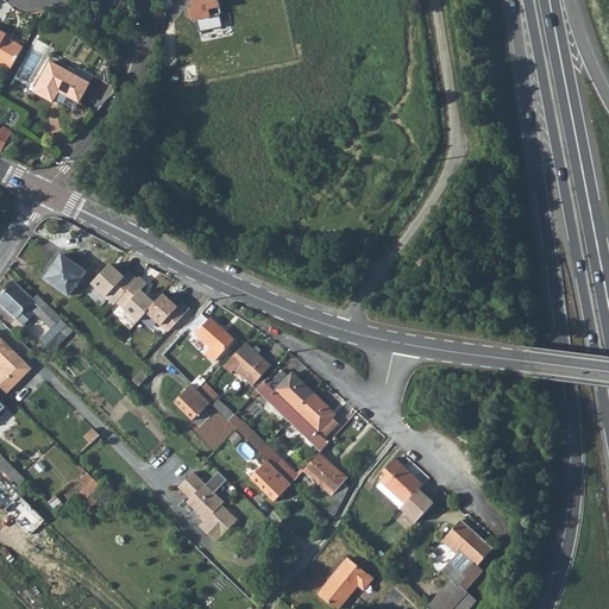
[(196,36),(220,31),(218,18),(219,18),(214,0),(189,0),(189,2),(187,2),(190,17),(193,16),(196,36)]
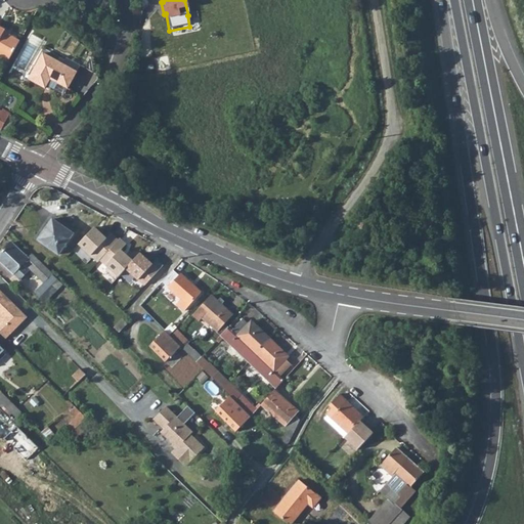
[(0,54),(9,60),(19,41),(4,33),(5,31),(0,27),(0,54)]
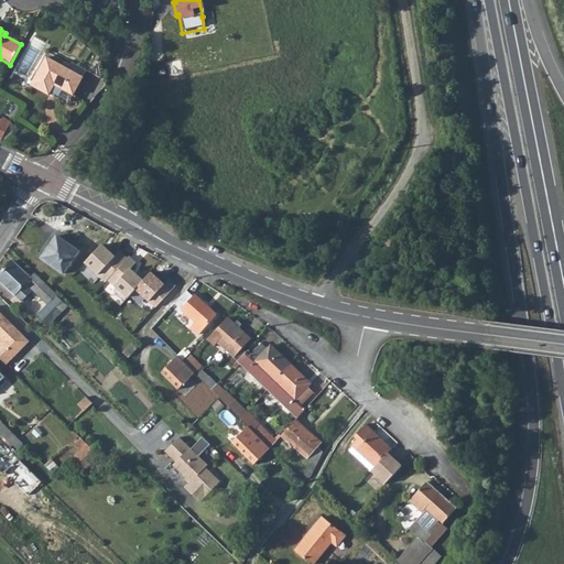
[(49,94),(50,90),(54,84),(72,93),(82,76),(67,67),(46,56),(31,84),(49,94)]
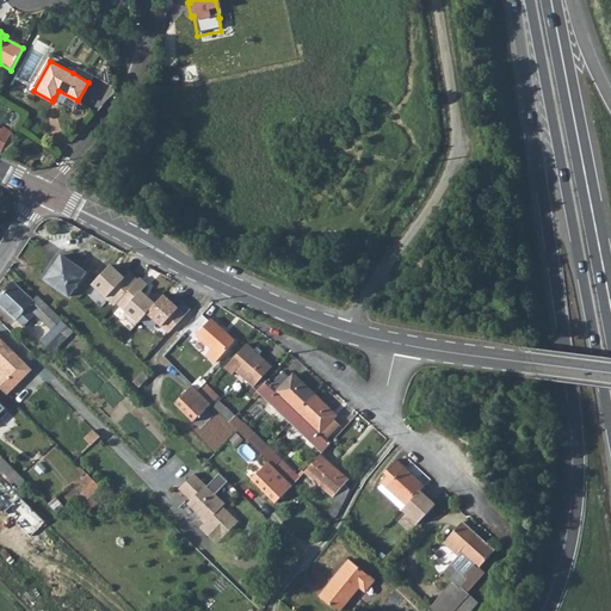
[(0,128),(0,150),(1,152),(11,133),(2,128),(1,129),(0,128)]
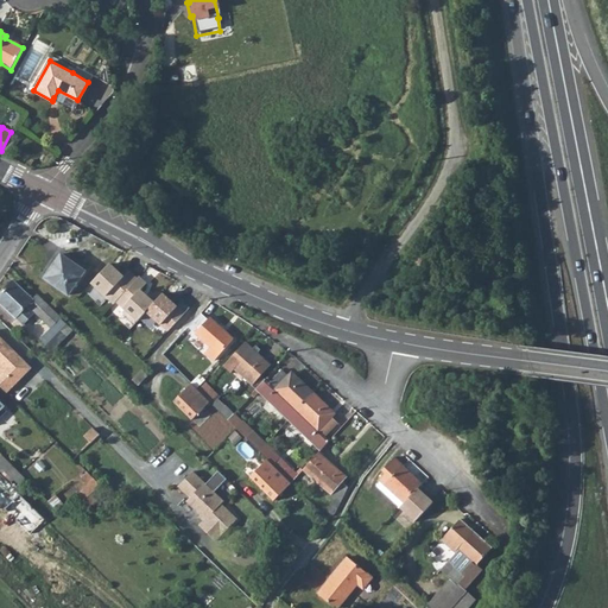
[(61,253),(44,277),(68,295),(86,271),(61,253)]
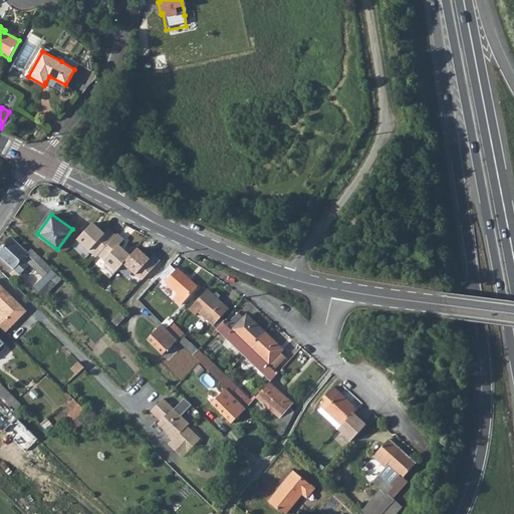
[(91,223),(76,239),(94,258),(96,255),(110,242),(91,223)]
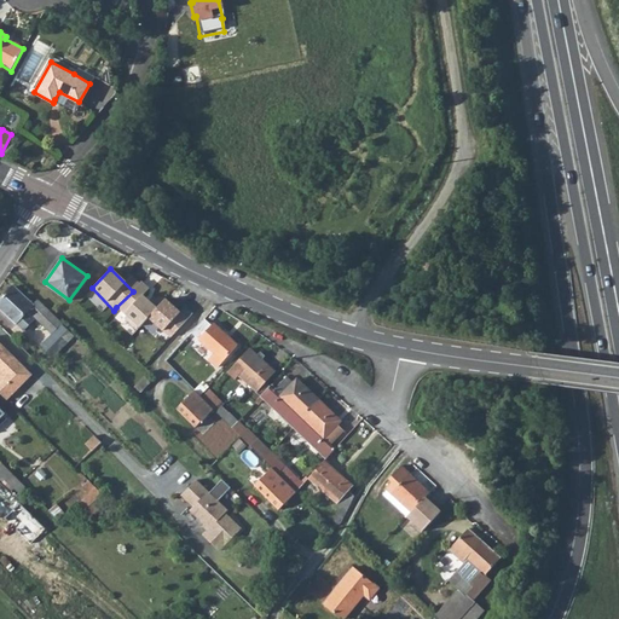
[(177,312),(142,283),(133,291),(116,307),(138,329),(150,317),(163,328),(177,312)]
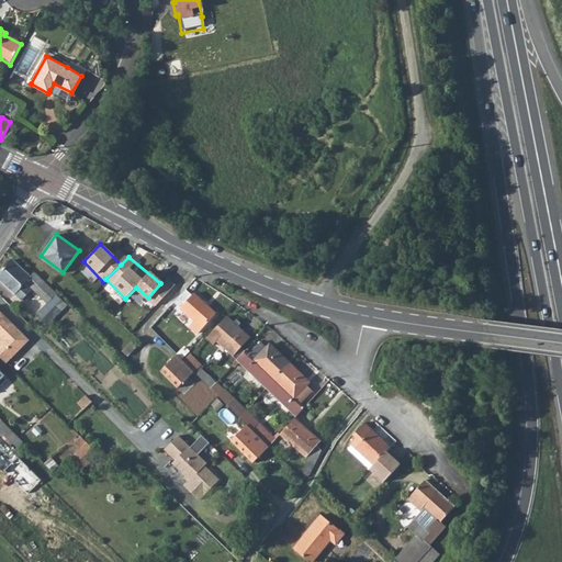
[(13,260),(0,272),(0,277),(22,299),(33,288),(36,291),(45,283),(34,272),(30,277),(13,260)]
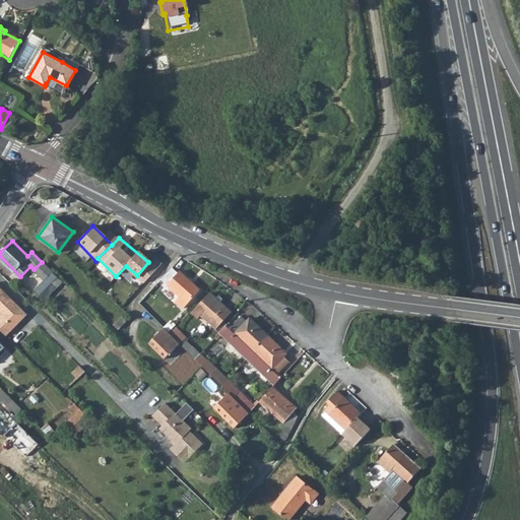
[(172,267),(160,280),(179,297),(176,302),(183,308),(199,289),(180,271),(178,272),(172,267)]
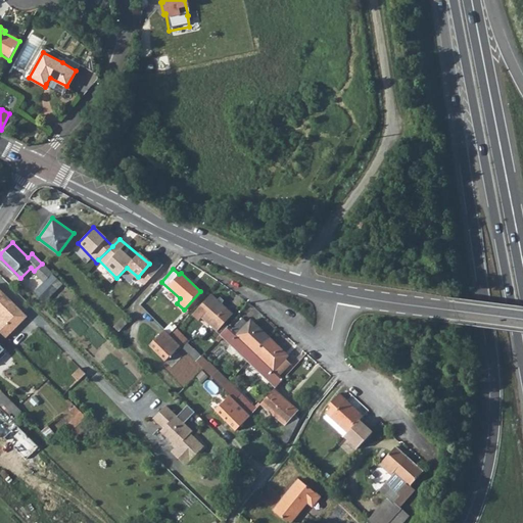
[(0,287),(0,301),(20,322),(28,314),(0,287)]
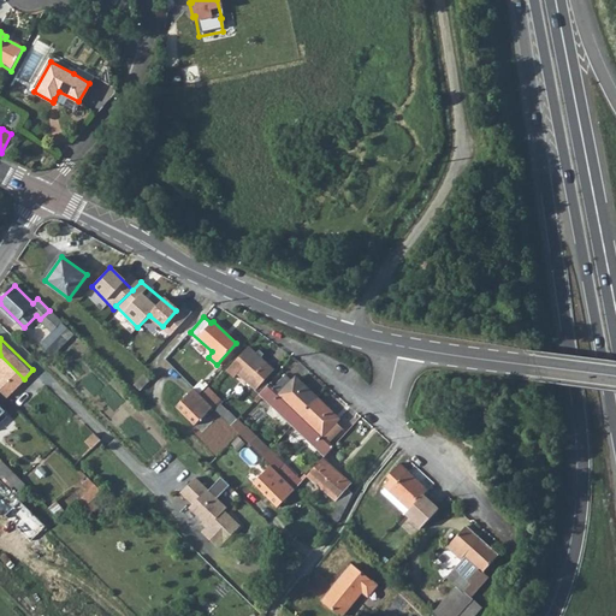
[(248,347),(237,360),(244,367),(238,373),(256,390),(274,369),(248,347)]
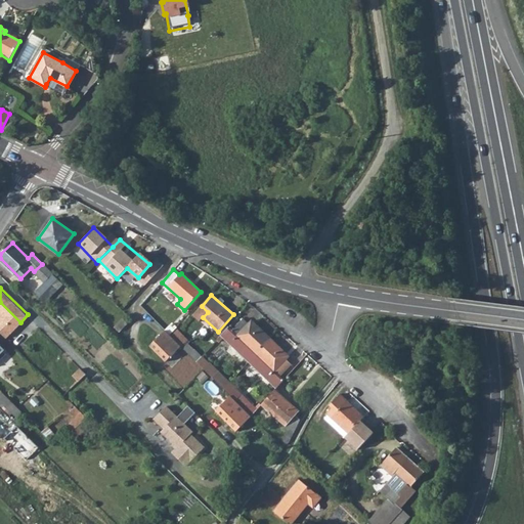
[(20,322),(0,302),(0,311),(3,314),(0,316),(0,330),(6,337),(20,322)]
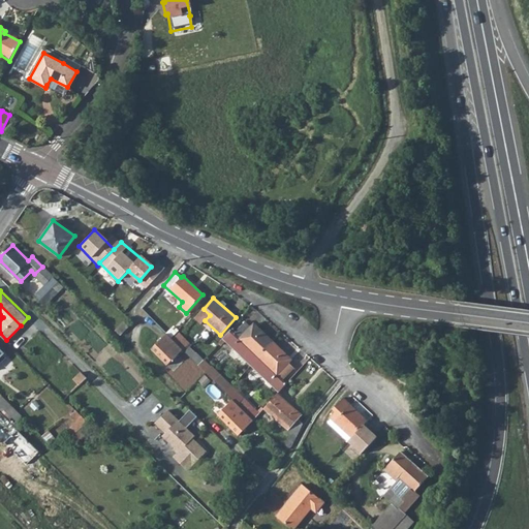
[(234,334),(258,358),(273,343),(253,324),(250,327),(245,321),(234,334)]
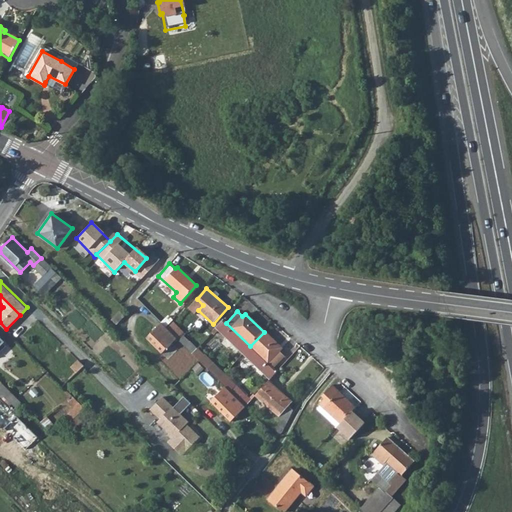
[(165,327),(162,323),(146,338),(162,354),(177,339),(165,327)]
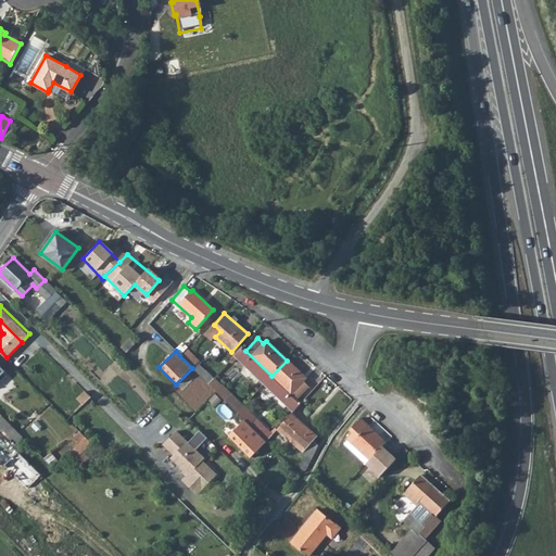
[(287,361),(272,376),(297,400),(308,387),(304,382),(306,379),(287,361)]
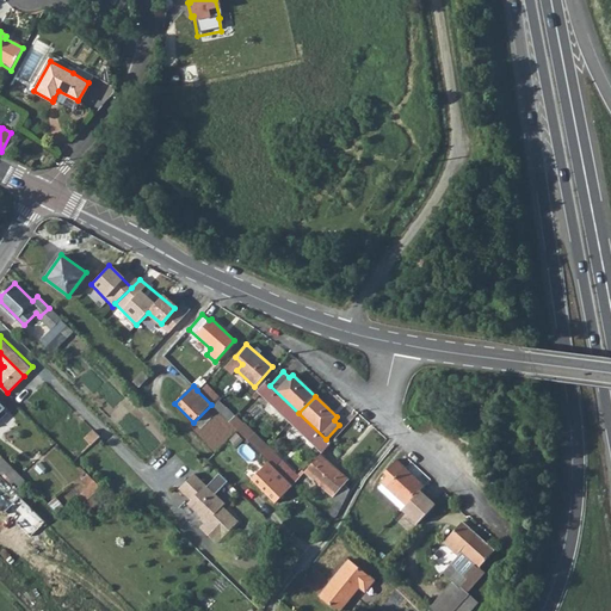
[(255,434),(248,442),(261,455),(267,446),(255,434)]
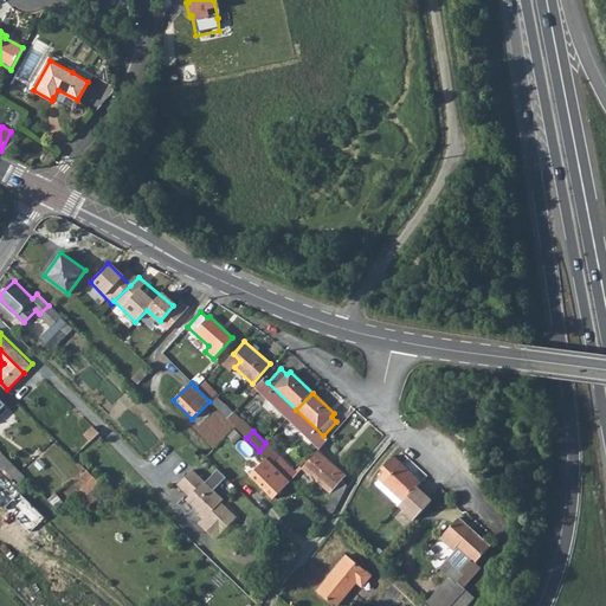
[(265,443),(259,451),(272,464),(279,457),(265,443)]
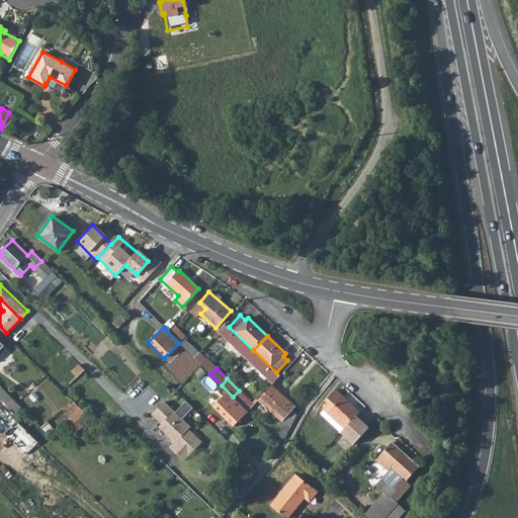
[(271,385),(259,400),(285,425),(281,434),(285,437),(296,415),(291,410),(294,407),(271,385)]
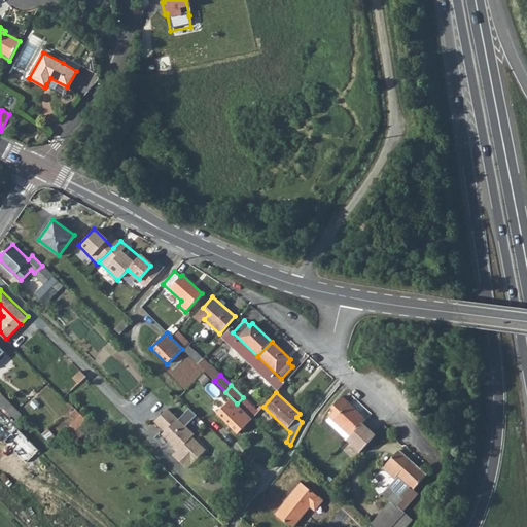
[(16,409),(1,393),(0,394),(0,407),(9,416),(16,409)]
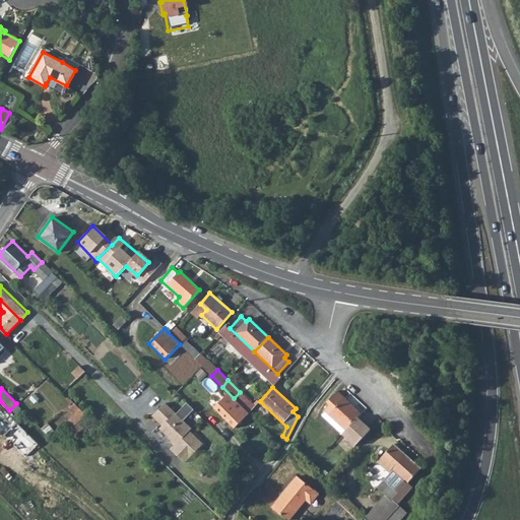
[(324,410),(325,412),(346,431),(359,416),(362,413),(344,398),(337,392),(328,402),(330,404),(324,410)]
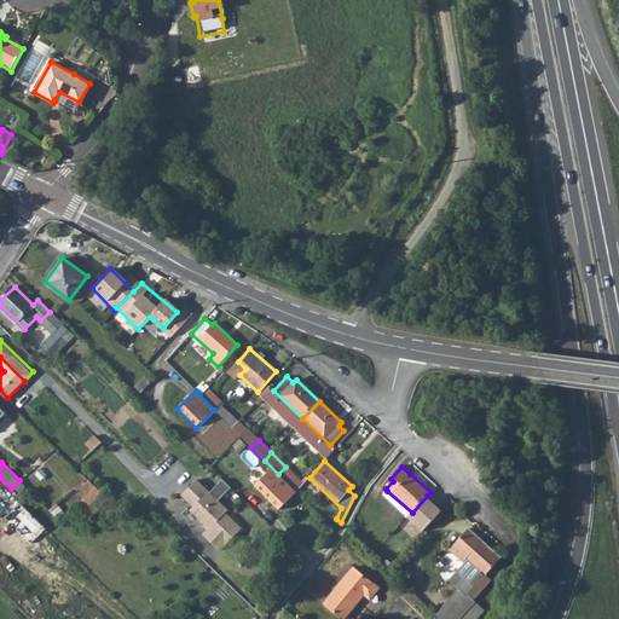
[(278,474),(272,468),(255,486),(279,510),(298,492),(296,492),(278,474)]
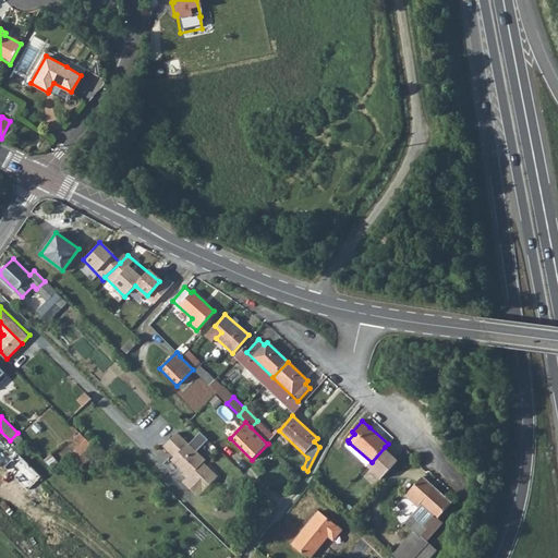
[(177,434),(164,447),(173,457),(171,460),(184,473),(182,475),(185,478),(182,482),(197,497),(217,477),(203,464),(205,461),(196,452),(207,441),(205,439),(199,434),(189,445),(177,434)]
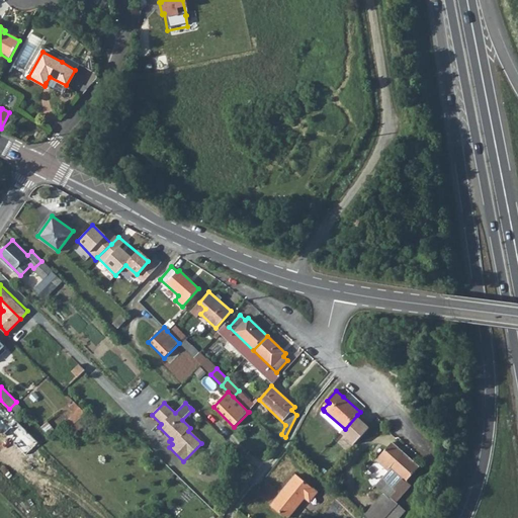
[(345,429),(324,411),(321,415),(341,432),(342,432),(345,429)]
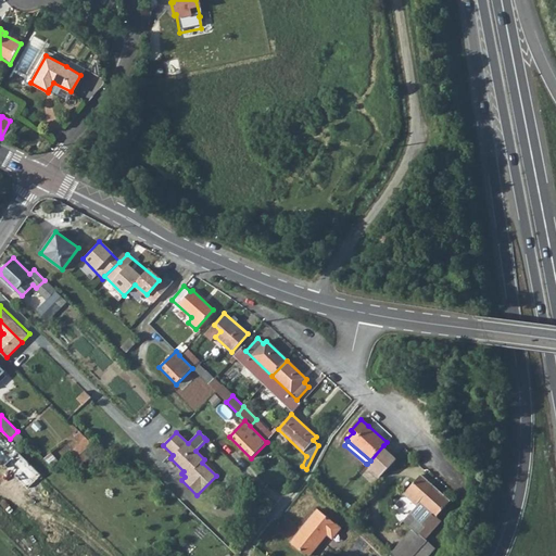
[(397,458),(383,445),(370,460),(367,464),(381,478),(397,458)]
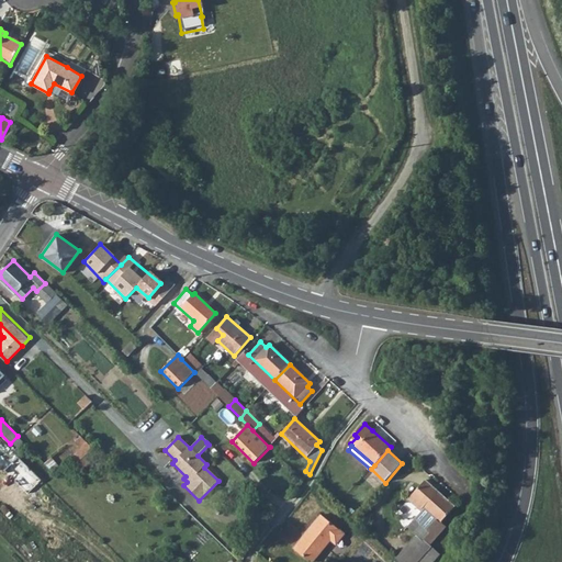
[(417,519),(409,528),(416,535),(423,541),(425,539),(441,521),(454,506),(427,480),(409,498),(424,513),(436,523),(428,531),(422,526),(423,525),(417,519)]
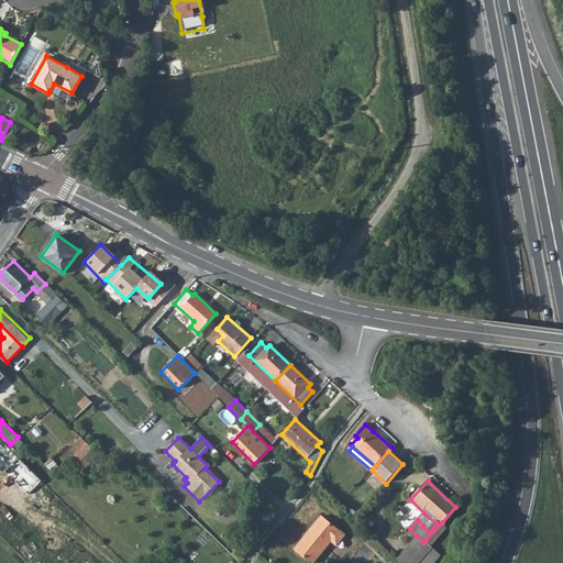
[(322,516),(306,536),(323,551),(331,542),(337,547),(345,537),(322,516)]
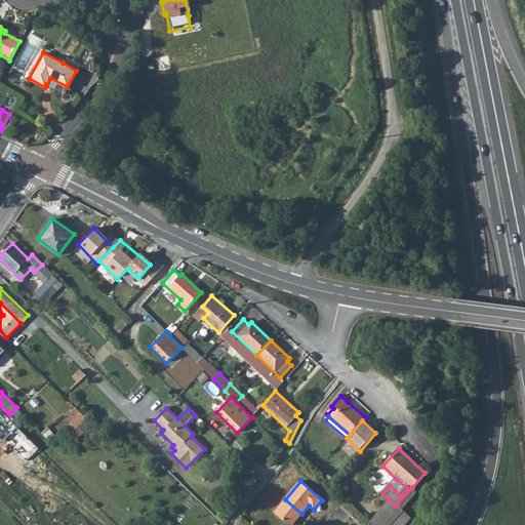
[(417,491),(412,487),(397,503),(402,509),(417,491)]
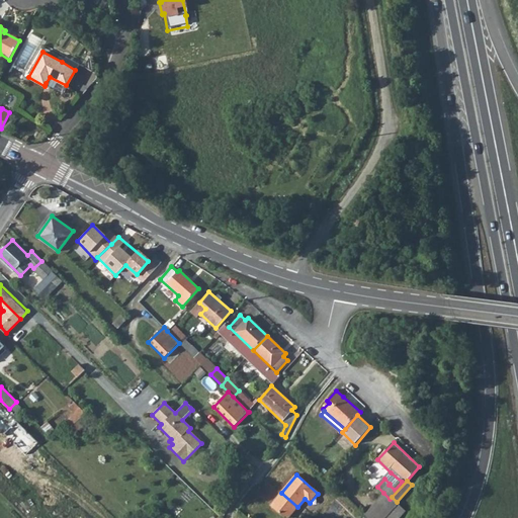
[(288,517),(297,507),(281,493),(270,506),(283,517),(288,517)]
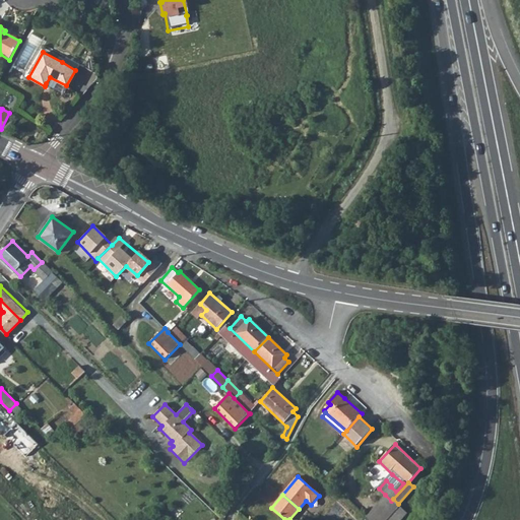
[(385,495),(367,516),(371,519),(400,519),(405,515),(395,504),(391,501),(385,495)]
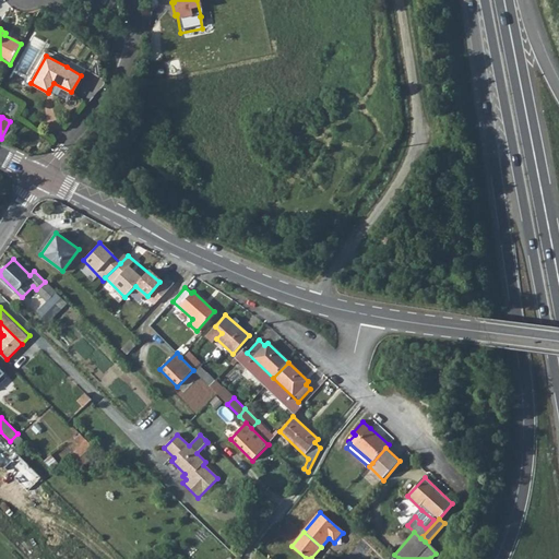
[(423,536),(420,538),(425,542),(436,554),(437,550),(428,542),(423,536)]
